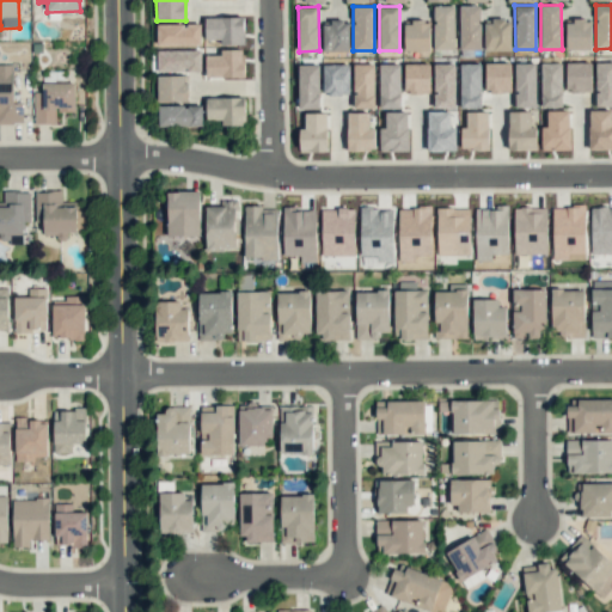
[(454,6),(433,6),(434,50),(456,49),(454,6)]
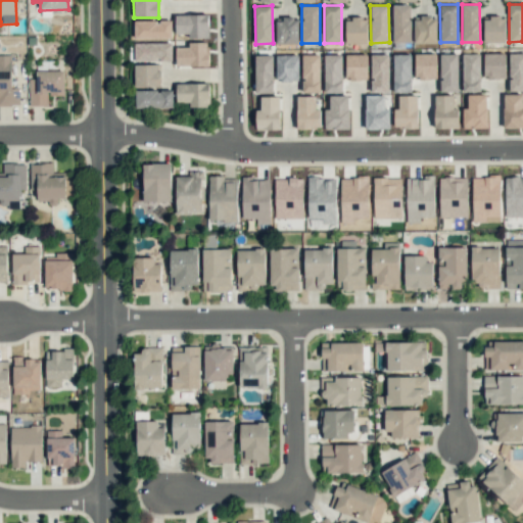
[(393,43),(411,42),(411,5),(392,5),(393,43)]
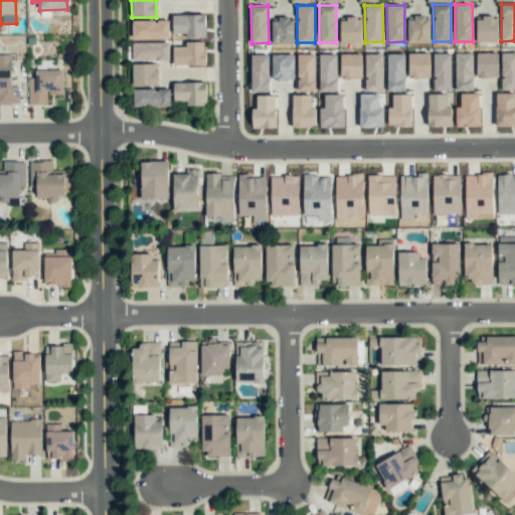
[(205,14),(172,14),(173,33),(185,33),(185,38),(205,37),(205,14)]
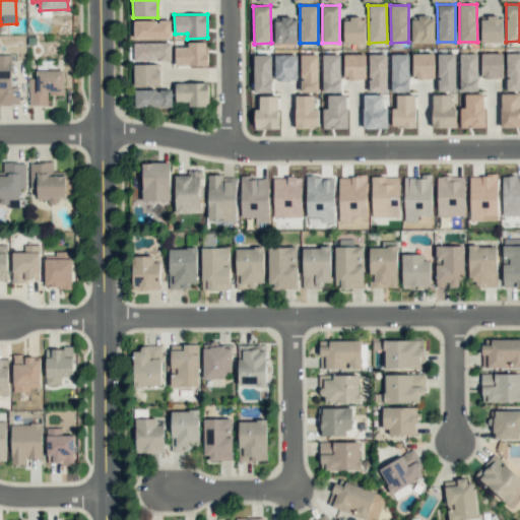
[(434,43),(435,17),(411,17),(411,43),(434,43)]
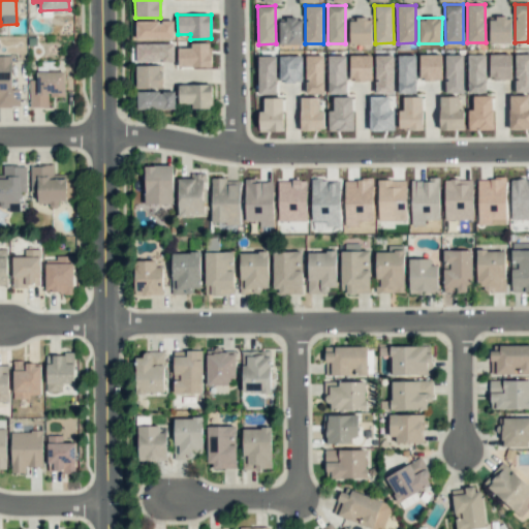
[(510,42),(511,18),(490,18),(490,42),(510,42)]
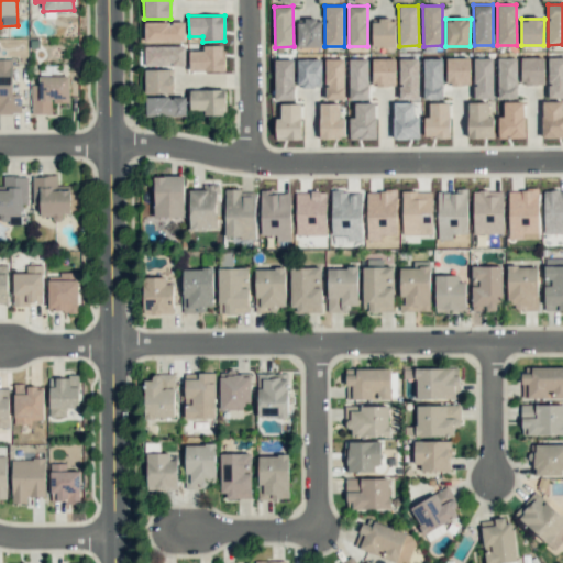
[(321,47),(321,20),(297,20),(297,47),(321,47)]
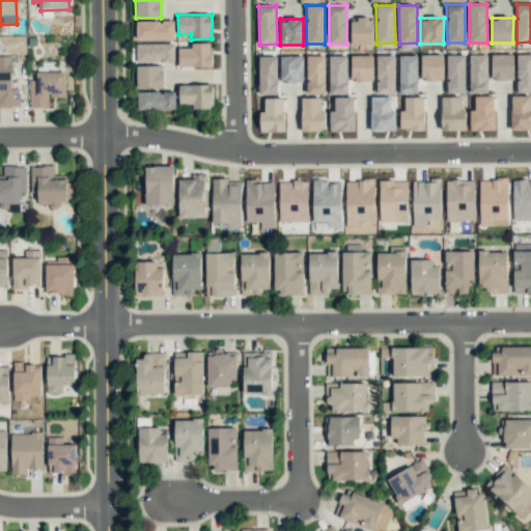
[(372,19),(351,19),(351,45),(373,44),(372,19)]
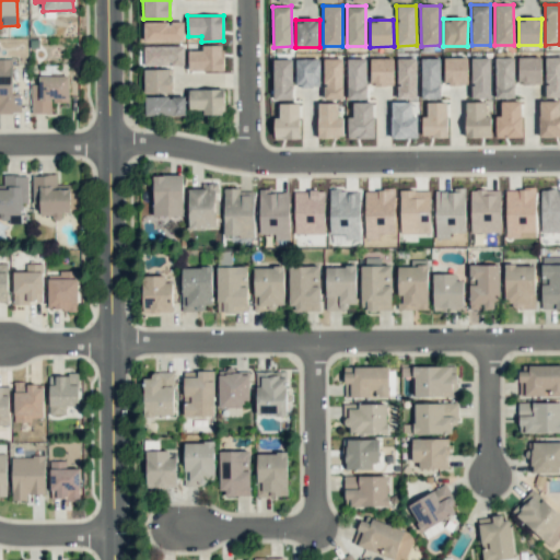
[(144,42),(184,42),(184,22),(143,22),(144,42)]
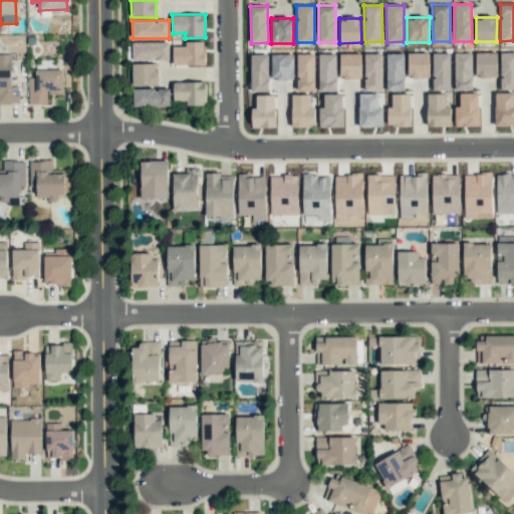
[(204,41),(185,42),(185,46),(173,46),(173,65),(205,64),(204,41)]
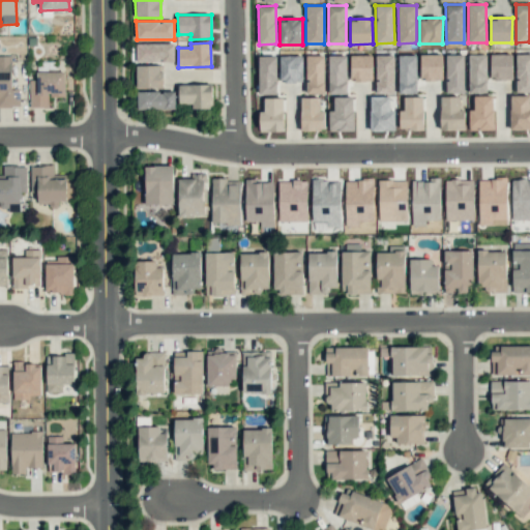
[(137,62),(174,62),(175,43),(137,43),(137,62)]
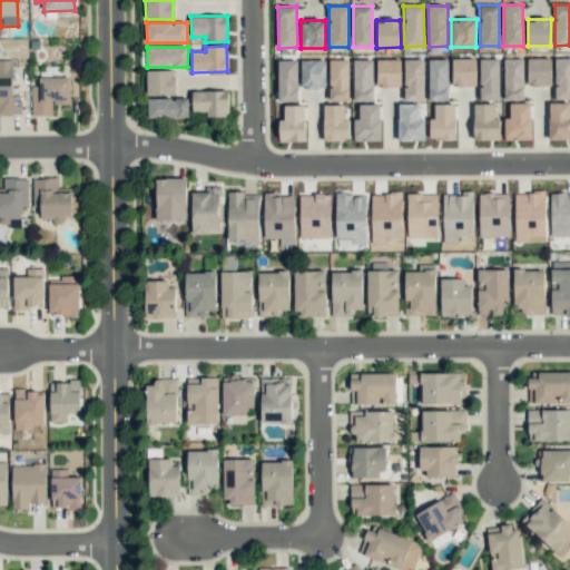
[(475,58),(452,59),(452,86),(475,86),(475,58)]
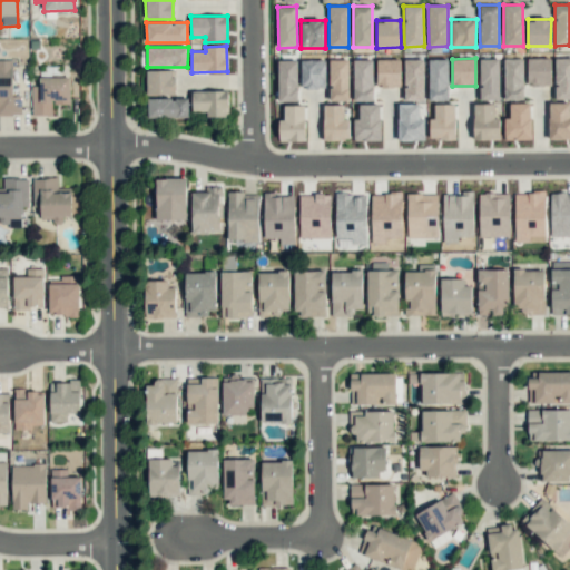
[(550,58),(527,59),(528,86),(551,86),(550,58)]
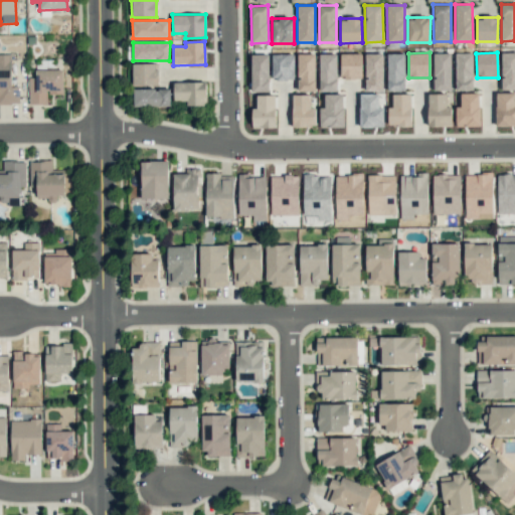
[(501,90),(514,90),(514,52),(501,53),(501,90)]
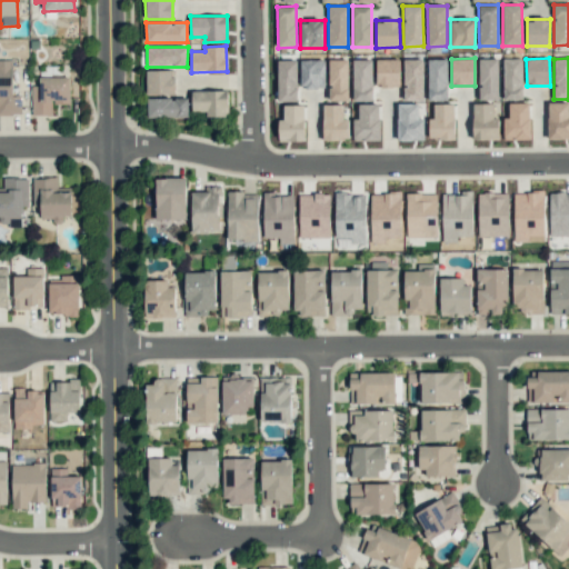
[(12,96),(12,59),(0,59),(0,115),(21,115),(20,96),(12,96)]
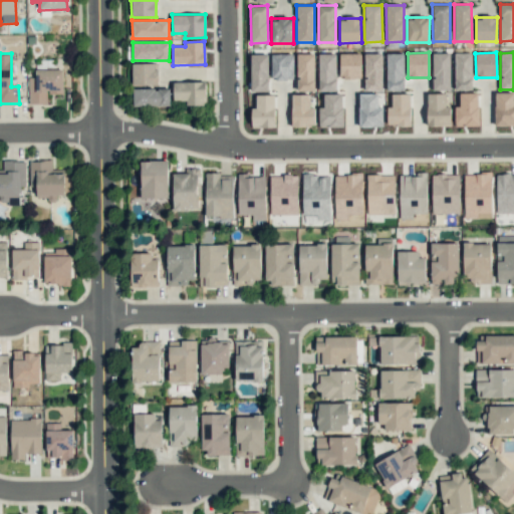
[(294,78),(293,53),(270,54),(271,79),(294,78)]
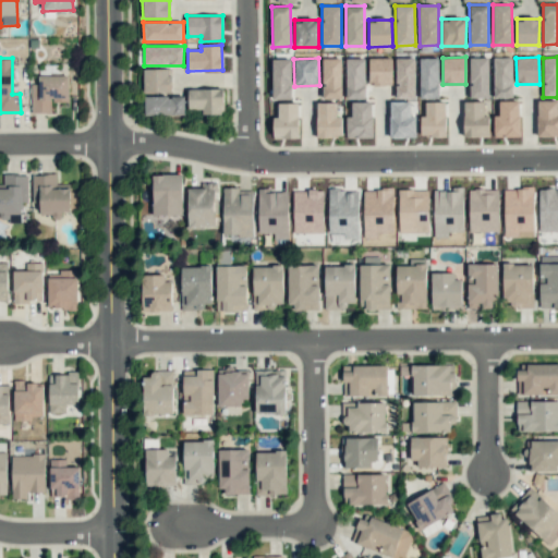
[(341,58),(322,58),(323,98),(341,98),(341,58)]
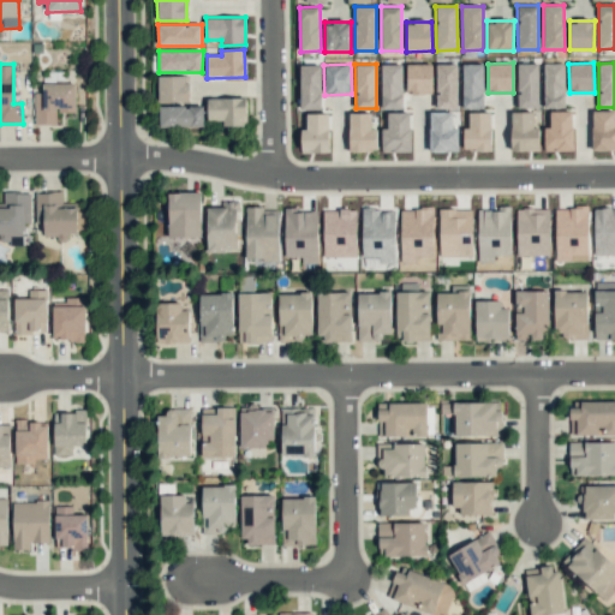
[(401,109),(402,65),(381,64),(381,109),(401,109)]
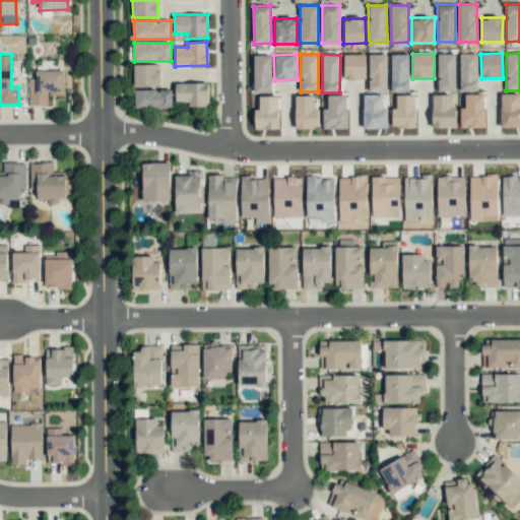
[(343,54),(344,79),(366,79),(366,54),(343,54)]
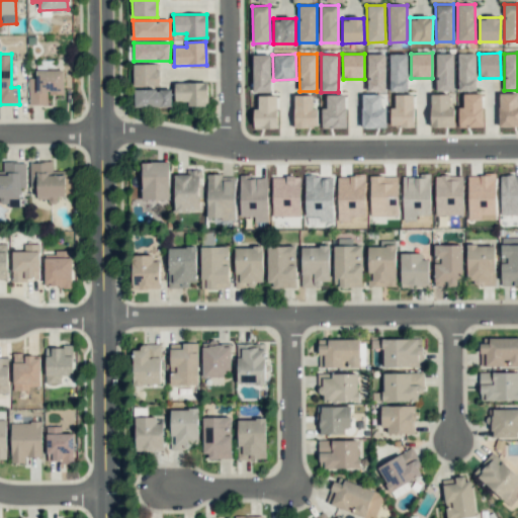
[(367,91),(385,91),(384,54),(367,54),(367,91)]
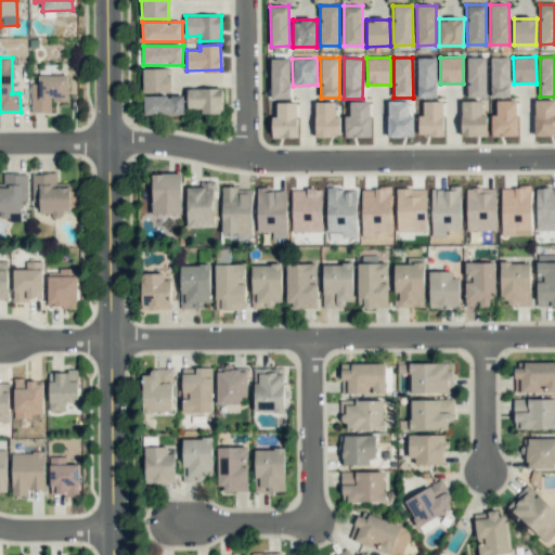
[(417,98),(437,98),(436,57),(417,57),(417,98)]
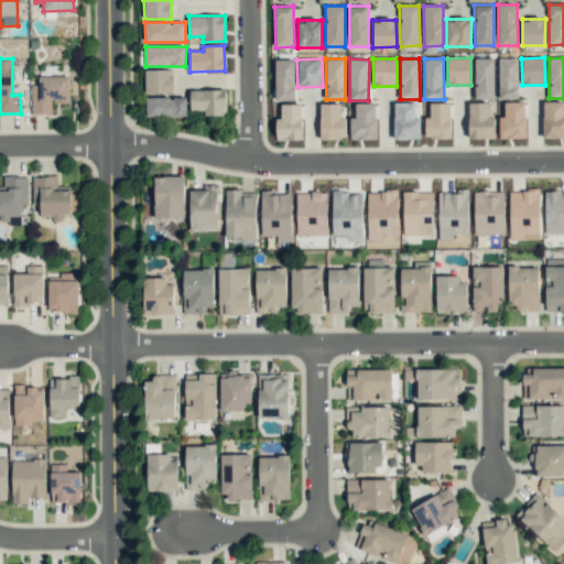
[(494,58),(475,58),(475,99),(494,99),(494,58)]
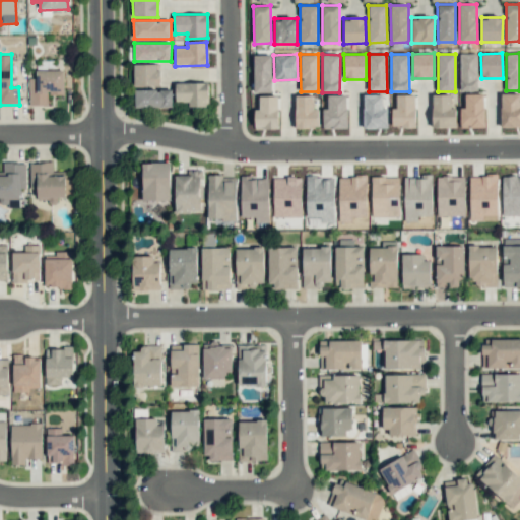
[(477,54),(459,54),(460,91),(477,90),(477,54)]
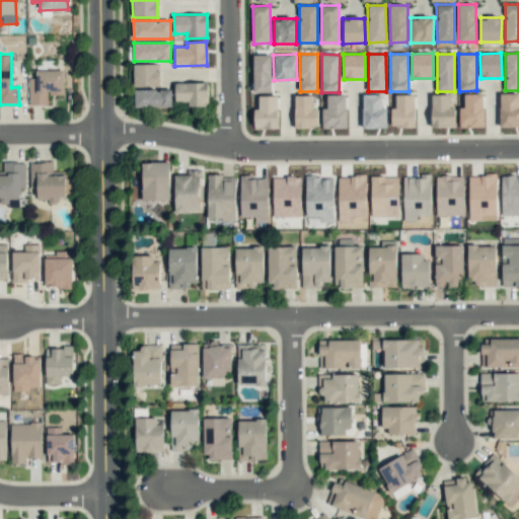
[(253,92),(271,92),(271,55),(252,55),(253,92)]
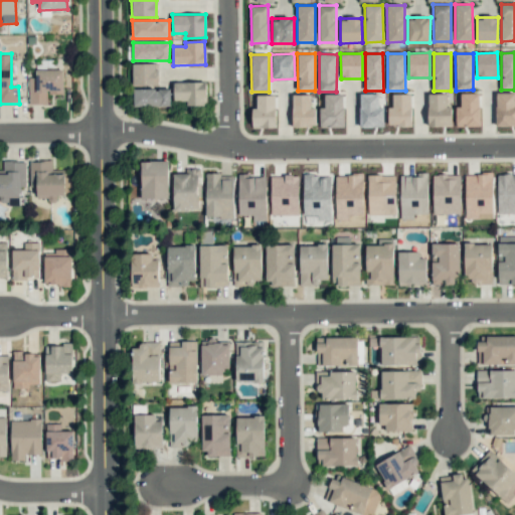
[(132,84),(158,86),(158,63),(133,63),(132,84)]
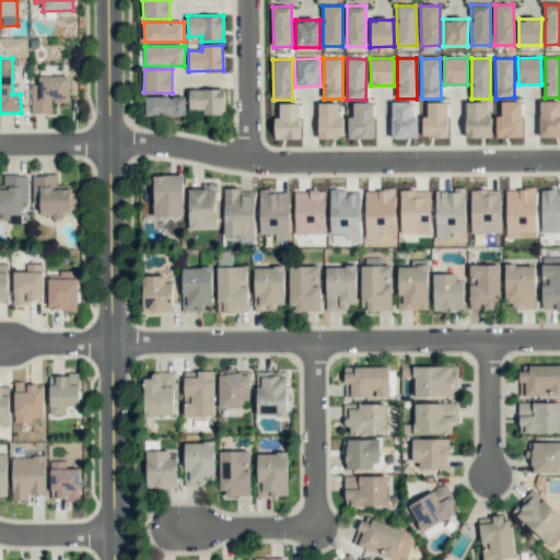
[(31,84),(31,113),(51,113),(50,103),(69,103),(69,76),(38,76),(38,84),(31,84)]
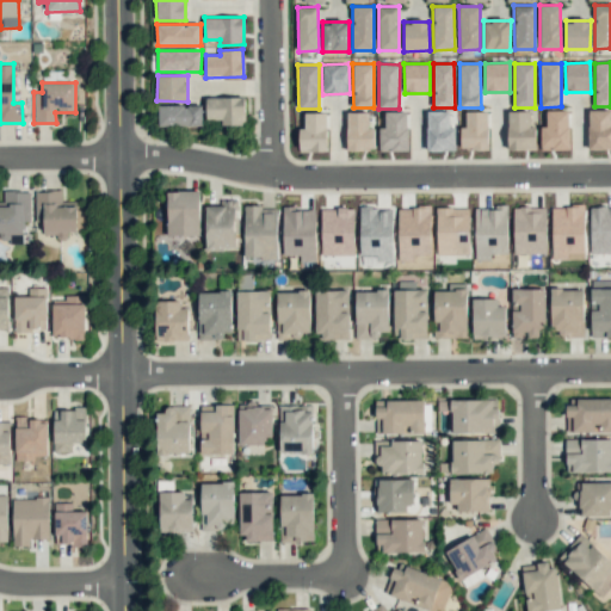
[(205,98),(207,119),(221,119),(221,125),(245,124),(244,97),(205,98)]
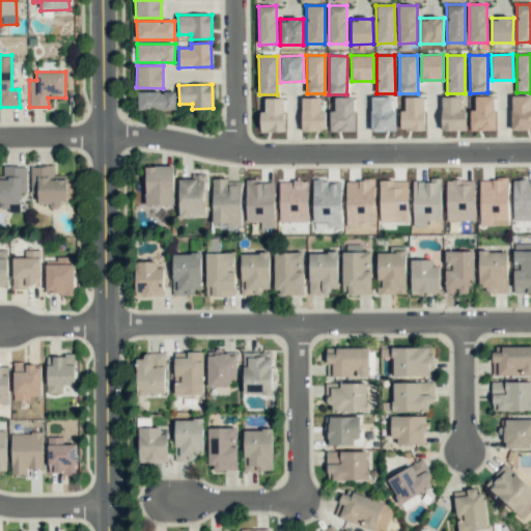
[(175,91),(137,91),(137,110),(175,110),(175,91)]
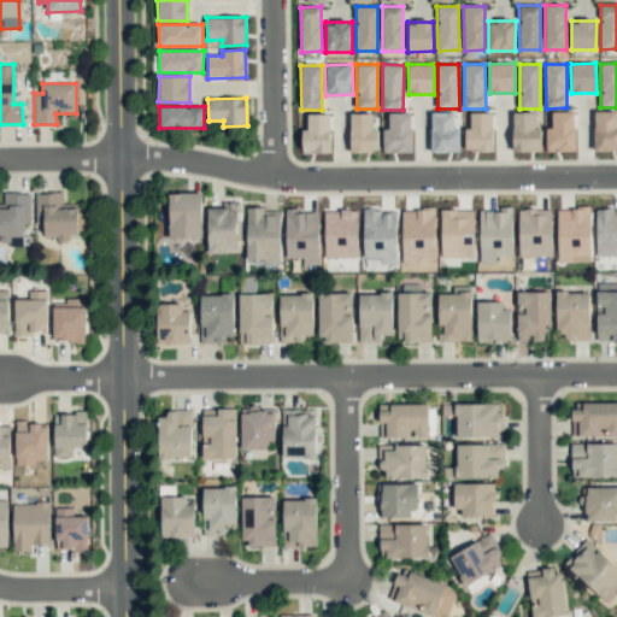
[(574,152),(574,112),(551,111),(551,128),(546,128),(546,151),(574,152)]
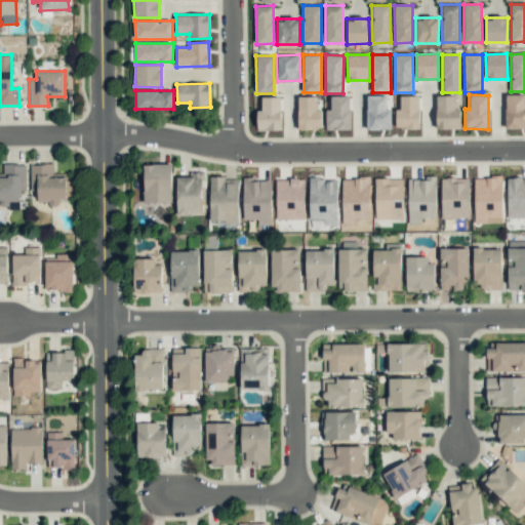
[(326,130),(350,129),(350,95),(330,96),(331,110),(325,110),(326,130)]
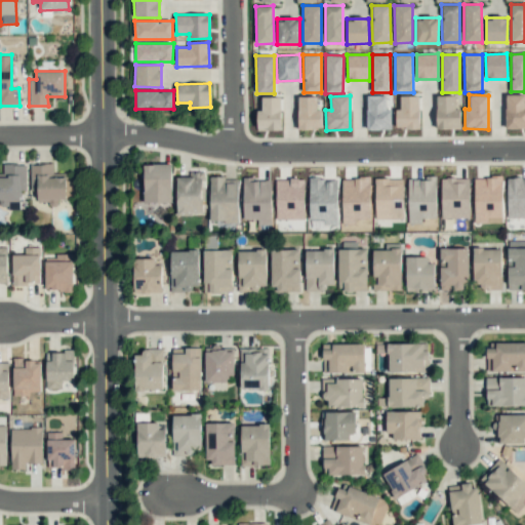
[(366,129),(391,130),(391,109),(386,109),(386,95),(367,95),(366,129)]
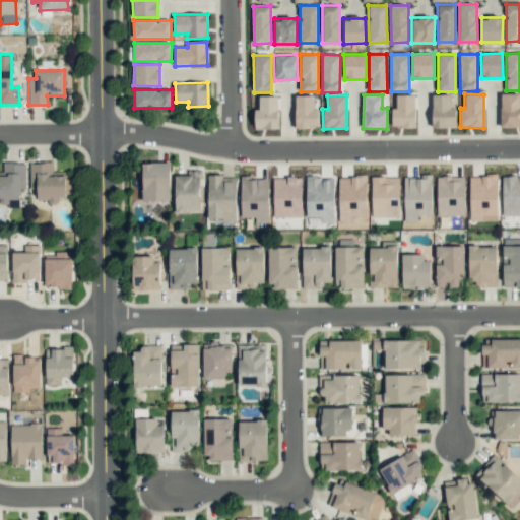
[(414,94),(396,95),(396,108),(391,108),(392,127),(414,127),(414,94)]
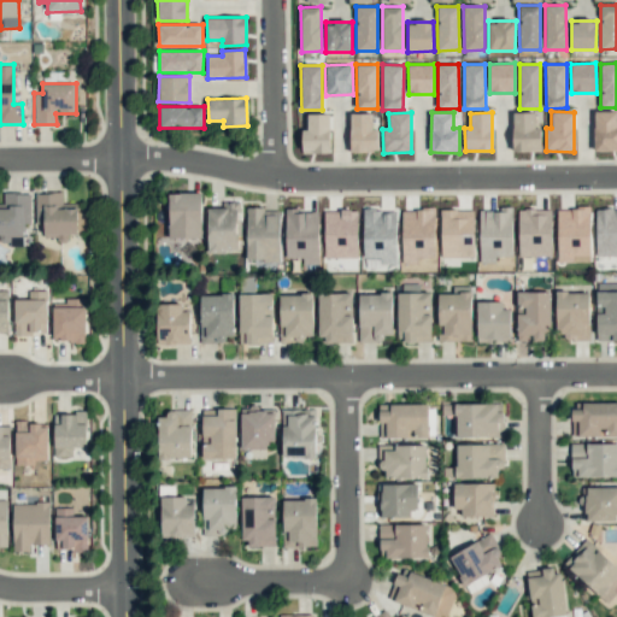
[(540,152),(540,128),(534,128),(534,112),(512,112),(512,151),(540,152)]
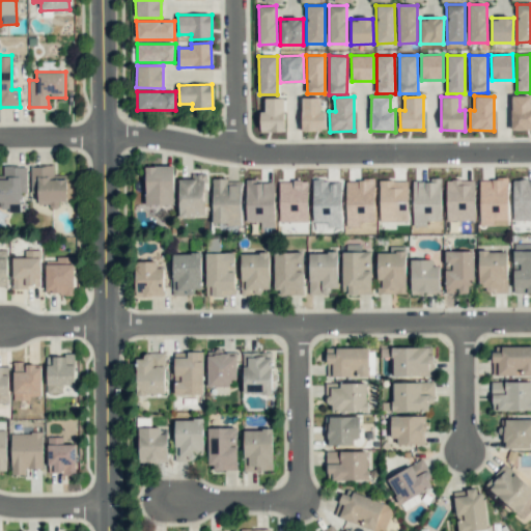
[(510,130),(530,130),(530,109),(530,96),(511,96),(510,130)]
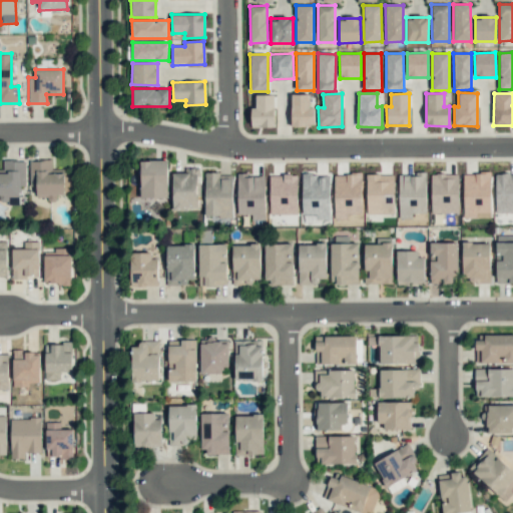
[(251,127),(275,127),(274,94),(255,95),(255,107),(250,107),(251,127)]
